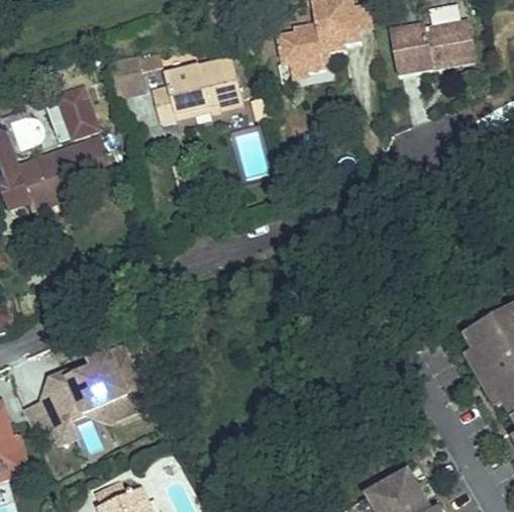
[(293,30),(275,33),(280,60),(288,65),(304,62),(306,72),(307,72),(324,69),(322,61),(321,54),(328,52),(344,48),(343,43),(360,40),(356,27),(372,24),(367,0),(362,0),(351,2),(351,0),(310,0),(314,20),(292,24),(293,30)]
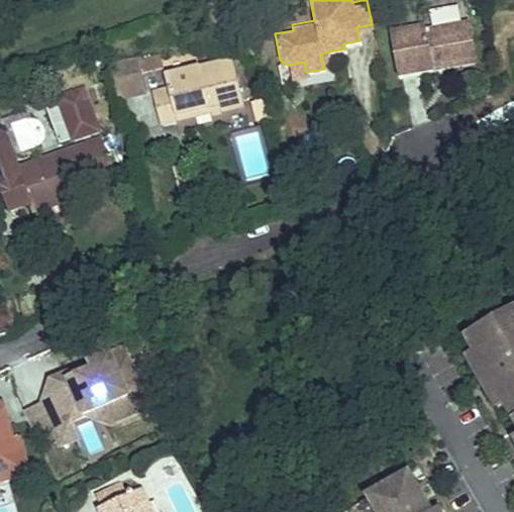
[(388,28),(397,74),(431,67),(430,63),(441,61),(442,65),(464,61),(461,50),(469,39),(471,39),(467,17),(423,25),(423,21),(388,28)]
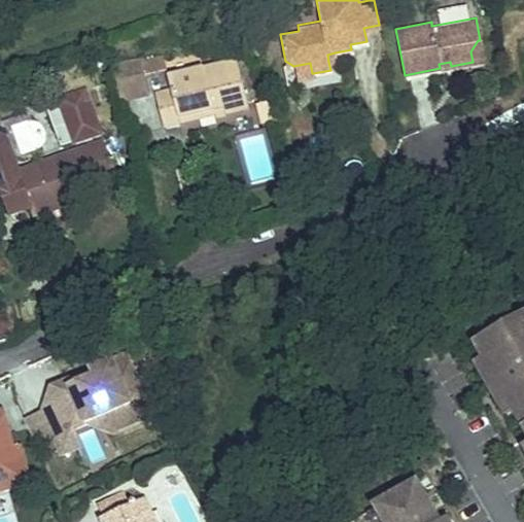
[(470,51),(473,62),(484,60),(480,40),(478,40),(470,51)]
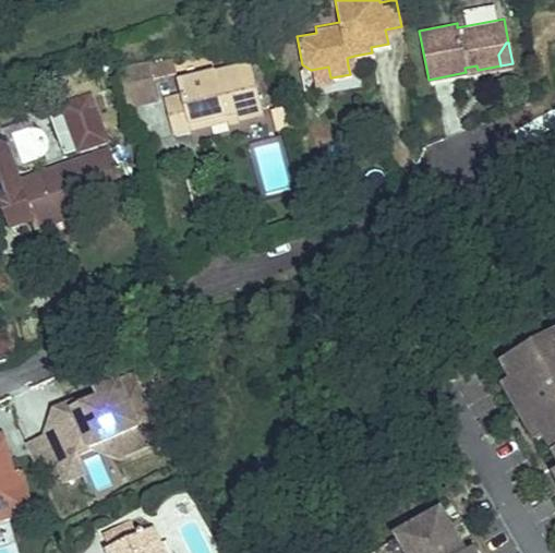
[(348,65),(357,64),(354,56),(347,58),(348,65)]
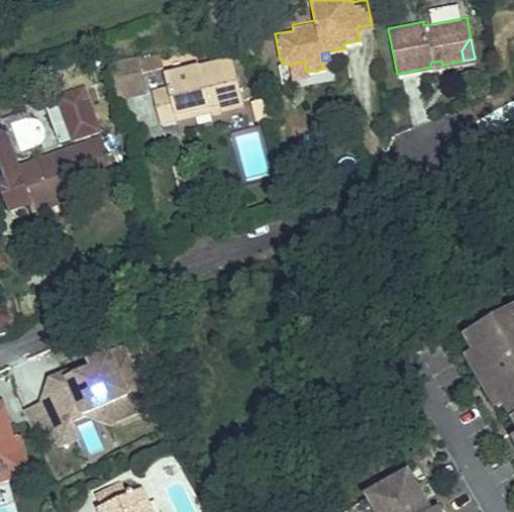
[(137,58),(139,69),(159,65),(157,53),(137,58)]
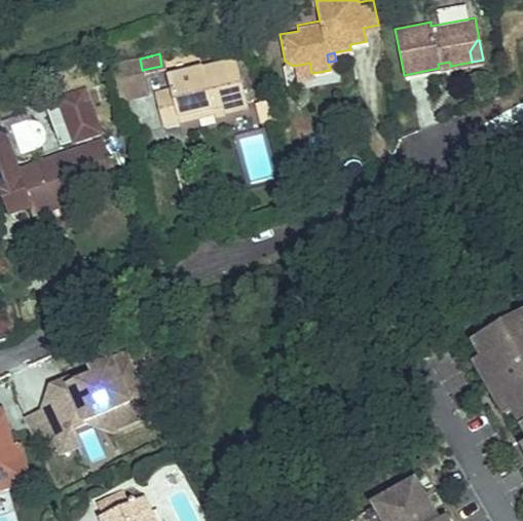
[(153,90),(161,122),(178,118),(177,113),(220,102),(222,110),(246,104),(233,54),(165,73),(169,86),(153,90)]
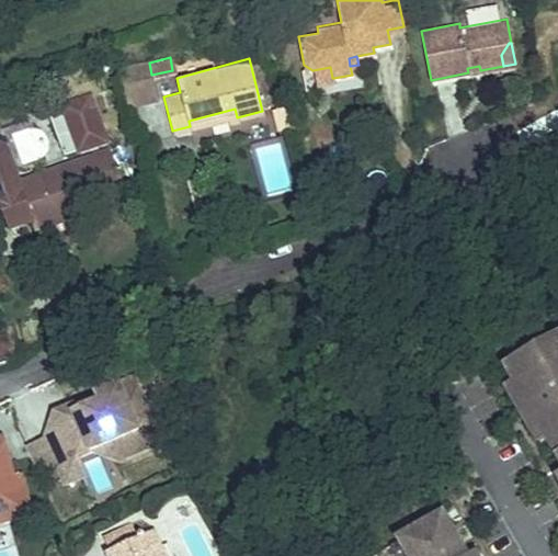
[(114,68),(118,82),(151,75),(149,63),(148,59),(114,68)]
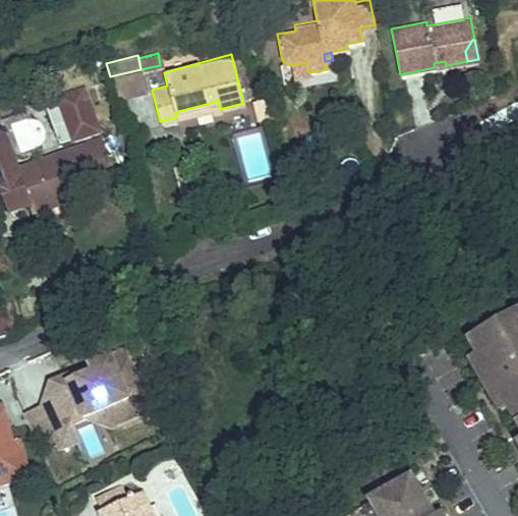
[(293,80),(310,77),(309,72),(308,72),(306,62),(290,65),(293,80)]
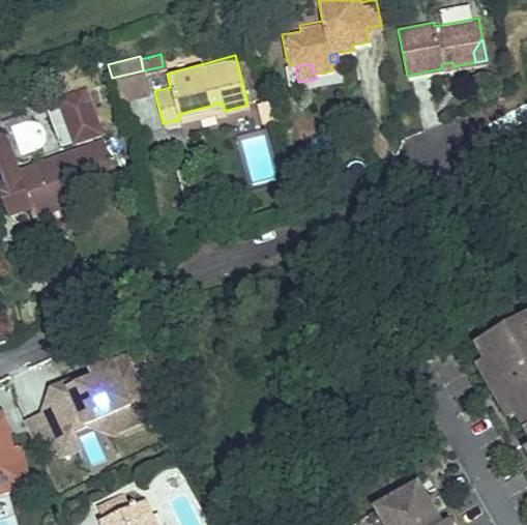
[(116,98),(148,91),(143,70),(112,78),(116,98)]
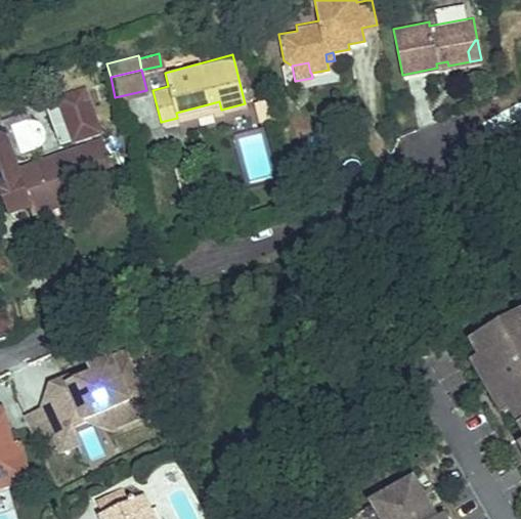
[(253,80),(259,98),(266,96),(261,78),(253,80)]
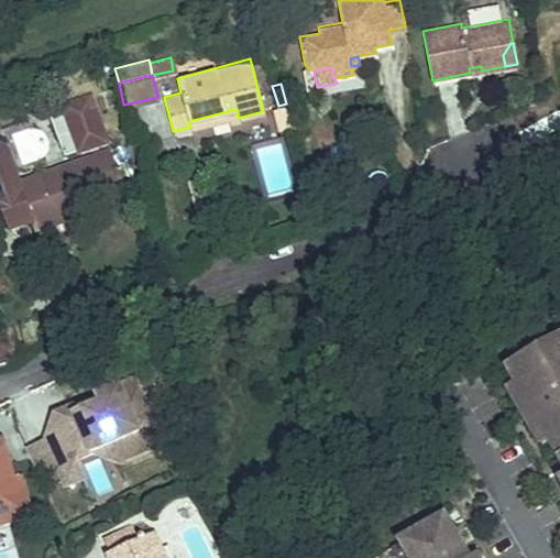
[(77,148),(77,149),(106,139),(88,91),(61,101),(61,102),(77,148)]
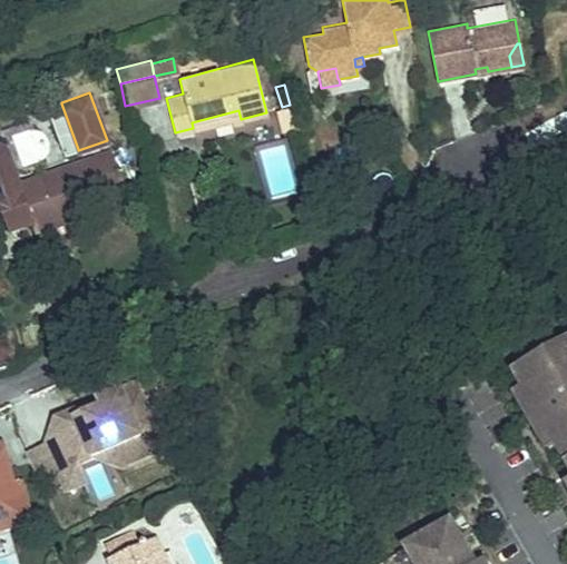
[(64,155),(78,149),(61,104),(47,109),(64,155)]
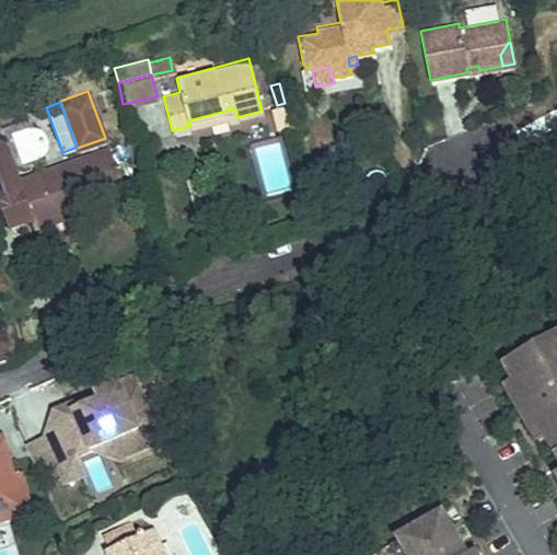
[(278,123),(289,119),(285,103),(277,105),(274,106),(278,123)]
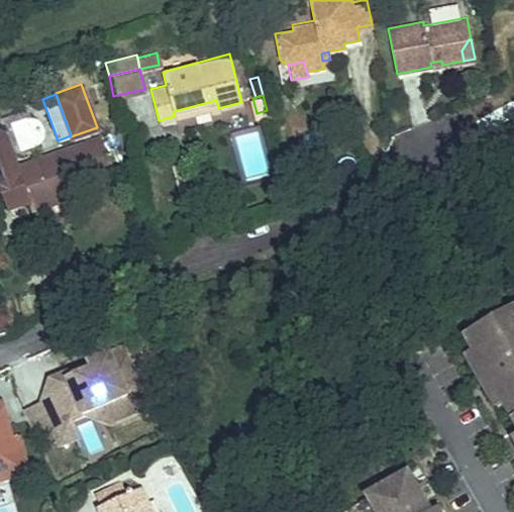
[(174,111),(175,116),(209,107),(209,110),(218,108),(216,100),(174,111)]
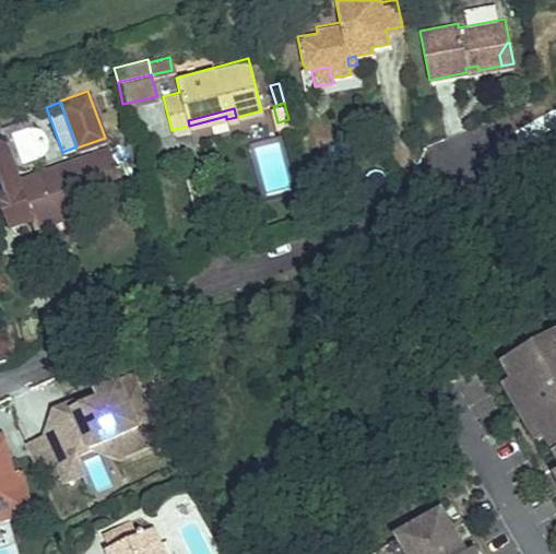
[(284,181),(279,138),(257,140),(262,185),(284,181)]
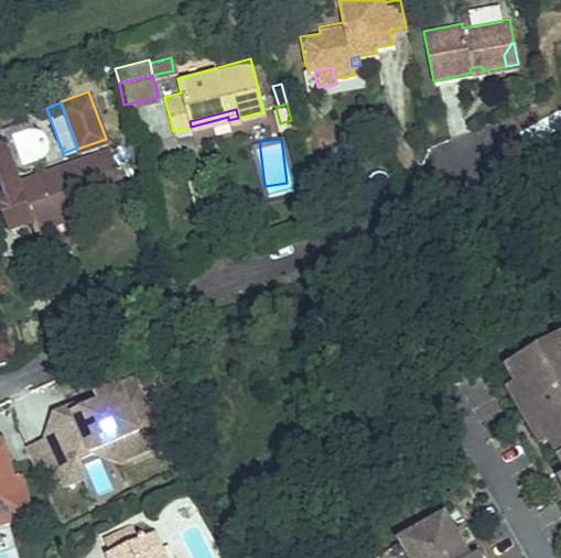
[(0,159),(9,183),(18,179),(7,151),(4,146),(0,144),(0,159)]
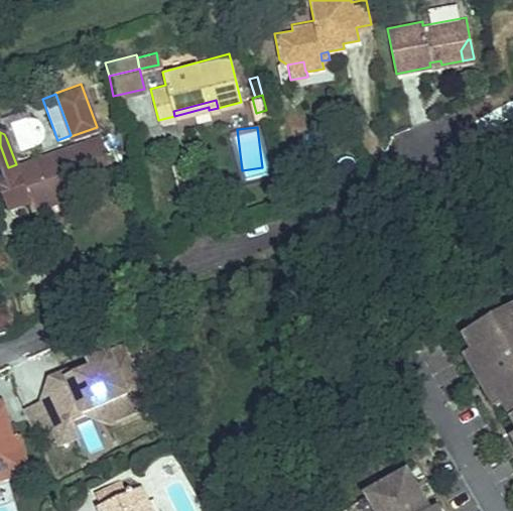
[(113,170),(99,133),(16,164),(8,167),(0,145),(0,187),(9,211),(28,204),(30,211),(50,204),(47,196),(63,189),(61,182),(74,177),(77,184),(113,170)]
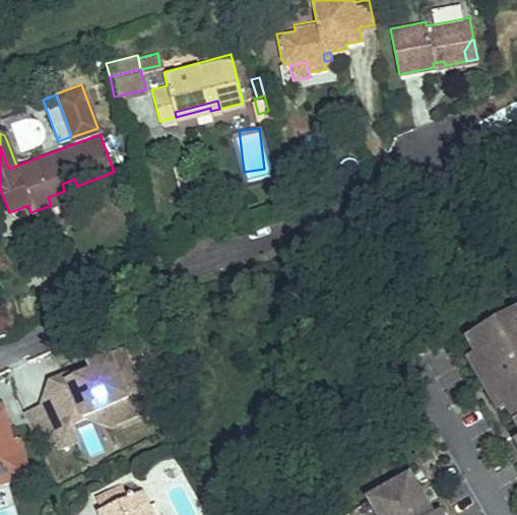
[(62,184),(64,191),(77,186),(74,179),(62,184)]
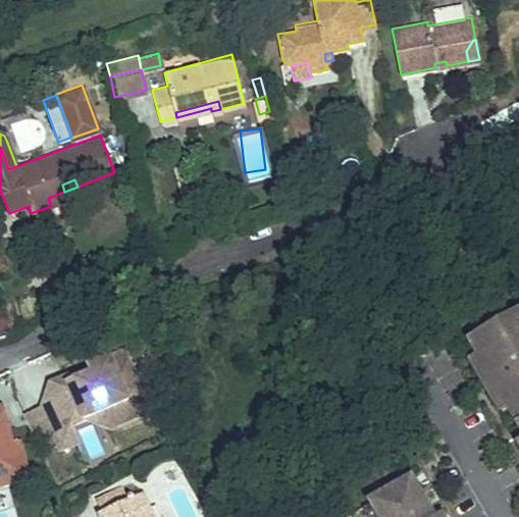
[(48,198),(51,206),(67,200),(64,192),(48,198)]
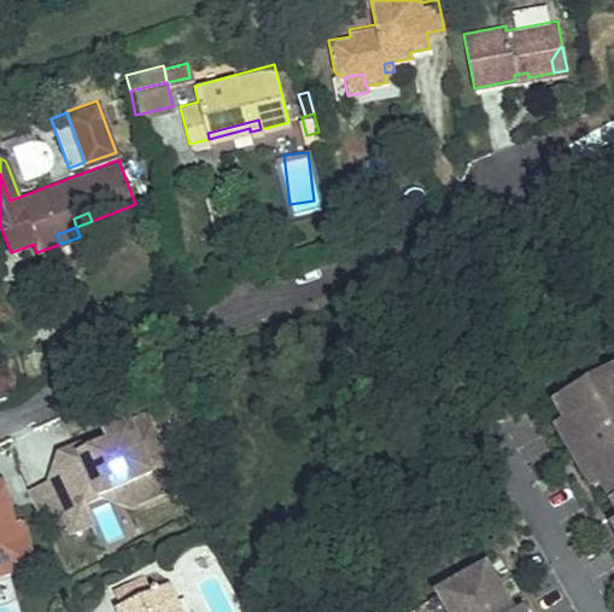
[(1,361),(10,392),(22,388),(12,353),(0,356),(0,361),(1,361)]
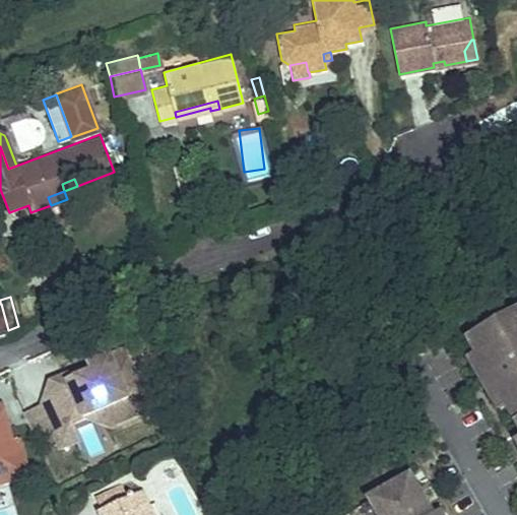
[(0,332),(8,330),(1,304),(0,304),(0,332)]
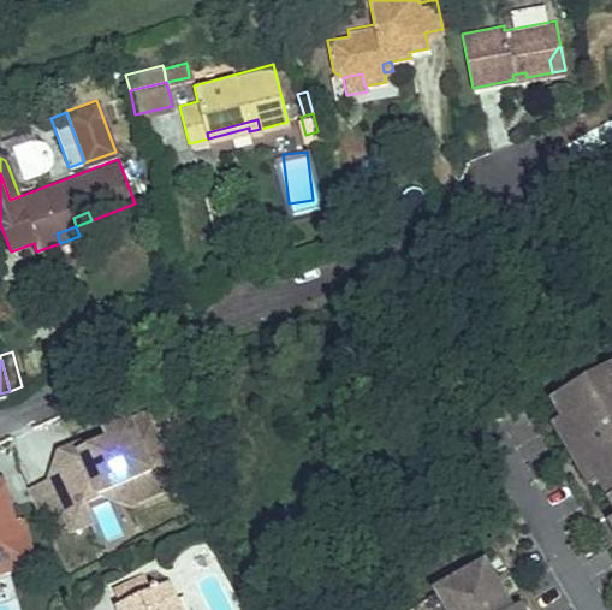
[(599,478),(610,495),(611,493),(611,362),(553,397),(564,416),(566,415),(578,437),(572,440),(574,442),(582,456),(583,457),(589,454),(601,475),(599,477),(599,478)]
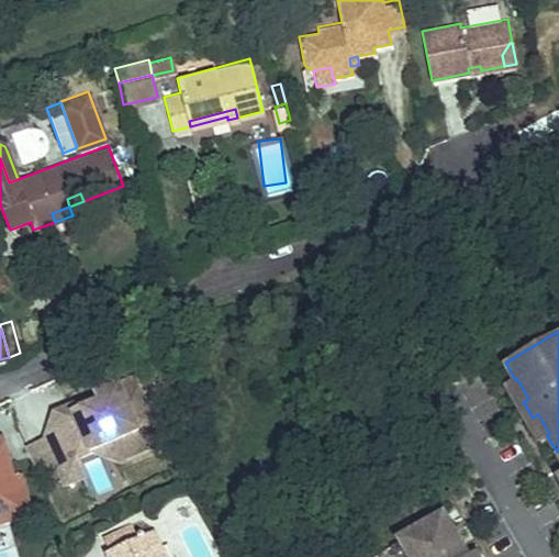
[(54,461),(63,481),(84,472),(75,455),(108,441),(136,427),(149,432),(157,410),(146,405),(132,375),(96,391),(99,399),(71,411),(77,422),(43,436),(54,461)]
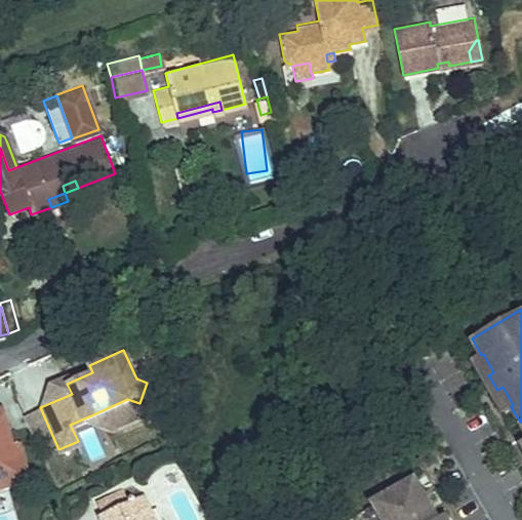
[(474,358),(485,378),(489,376),(488,375),(493,372),(483,354),(481,355),(474,358)]
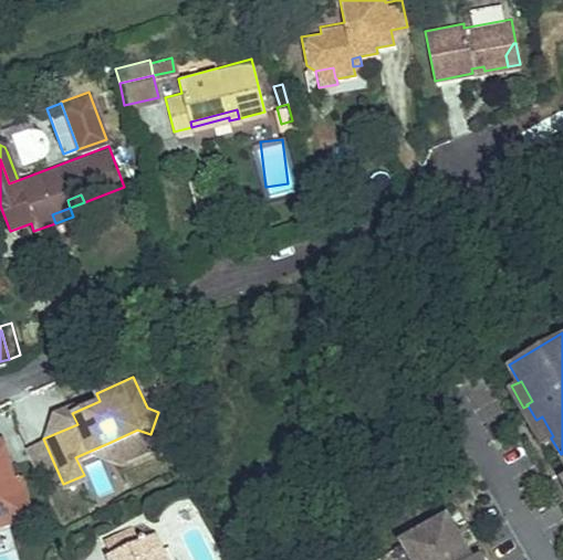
[(35,421),(43,439),(77,424),(72,413),(100,401),(96,393),(35,421)]
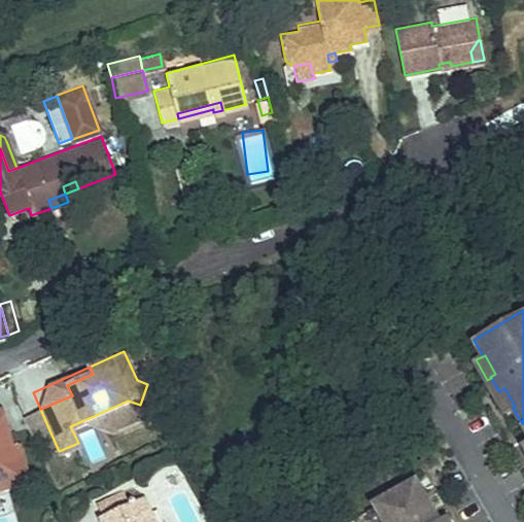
[(495,392),(507,412),(513,409),(513,408),(515,407),(504,388),(499,391),(498,390),(495,392)]
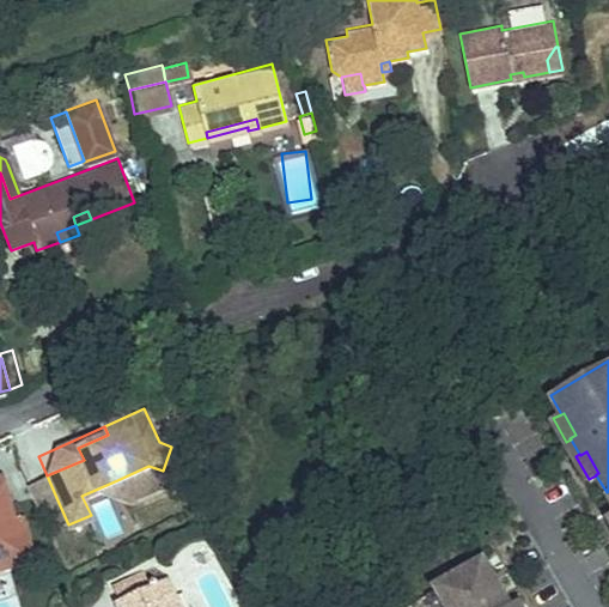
[(117,480),(126,499),(158,485),(163,471),(148,466),(117,480)]
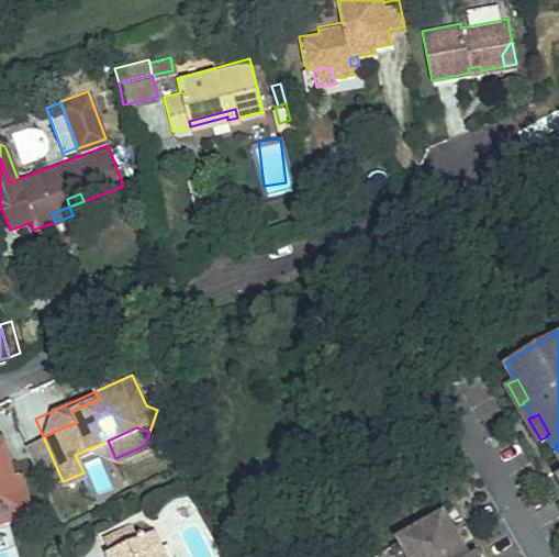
[(8,429),(0,430),(0,517),(25,513),(8,429)]
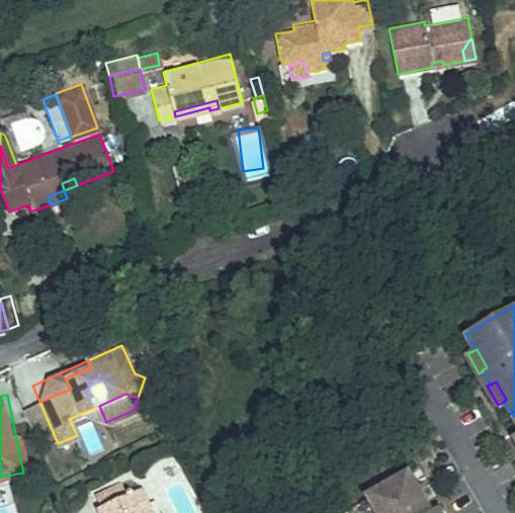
[(22,410),(32,432),(50,425),(39,402),(22,410)]
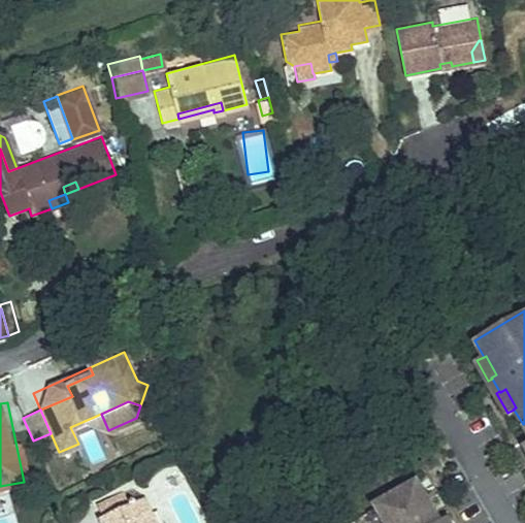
[(448,522),(445,517),(438,520),(416,481),(374,504),(385,522),(448,522)]
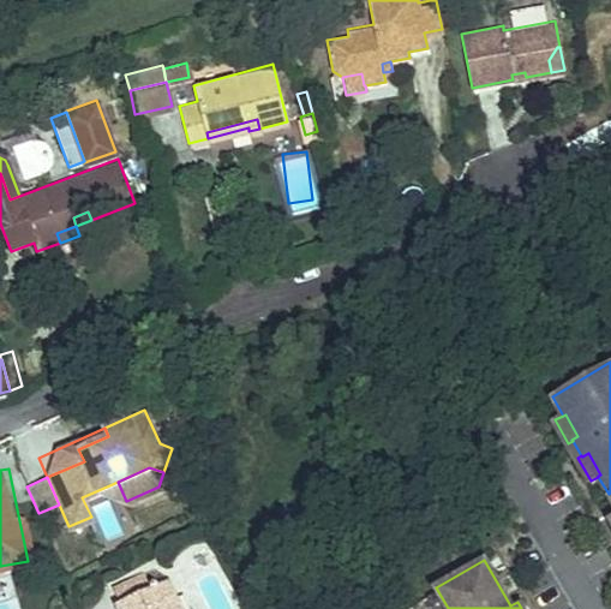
[(112,584),(120,601),(148,587),(141,571),(112,584)]
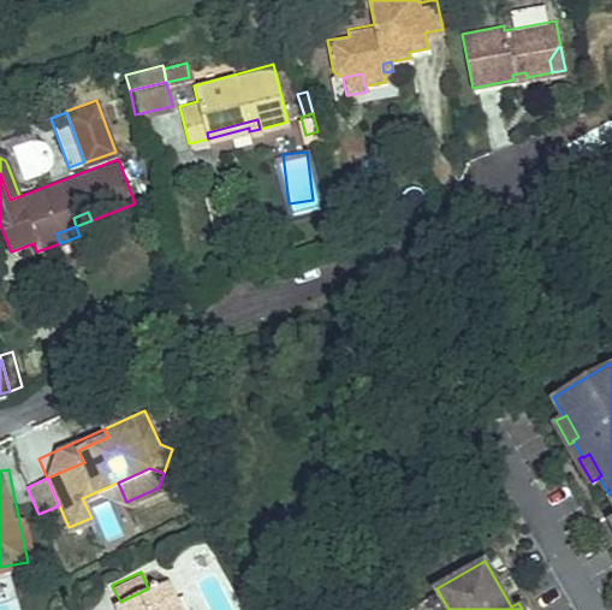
[(180,609),(167,580),(148,588),(120,602),(117,603),(119,609),(180,609)]
